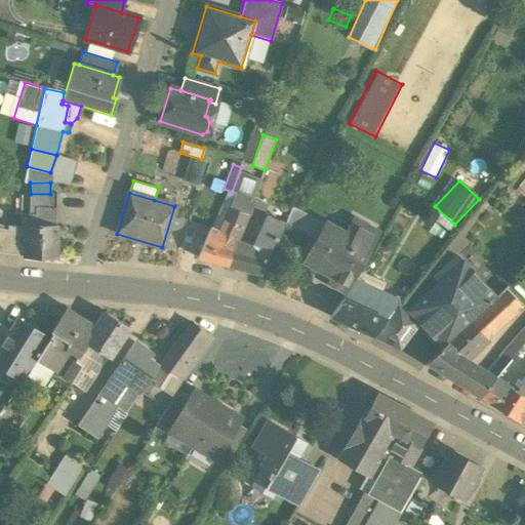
[(253,200),(235,193),(217,233),(209,229),(197,258),(227,267),(234,249),(249,215),(248,214),(253,200)]
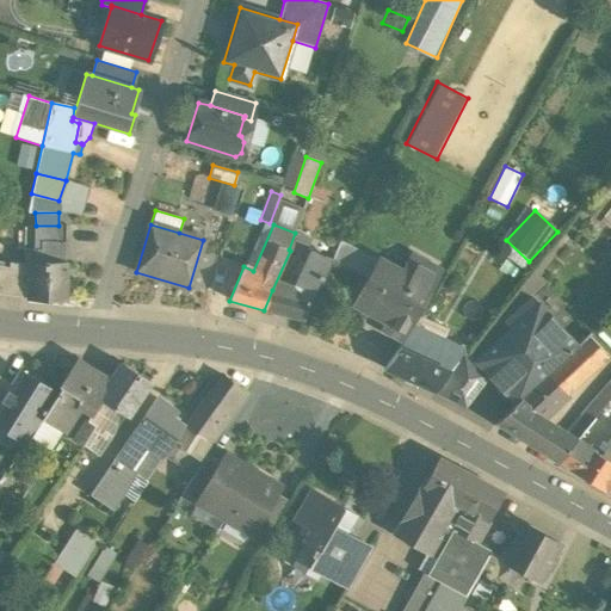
[(59,226),(36,226),(35,244),(60,244),(67,244),(67,226),(59,226)]
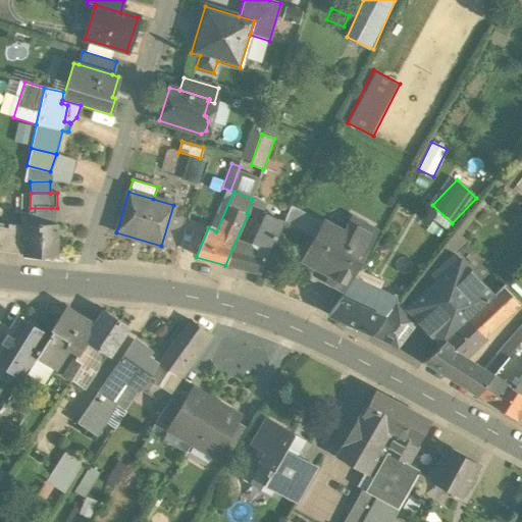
[(252,199),(247,213),(248,214),(256,217),(261,203),(252,199)]
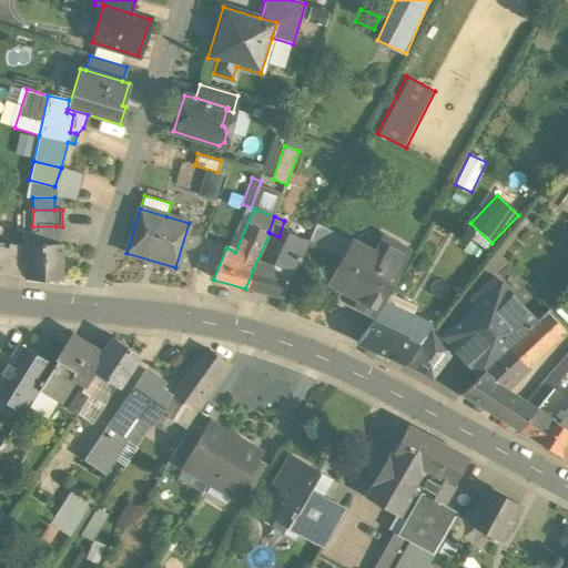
[(308,231),(288,222),(281,242),(283,243),(279,251),(296,259),(308,231)]
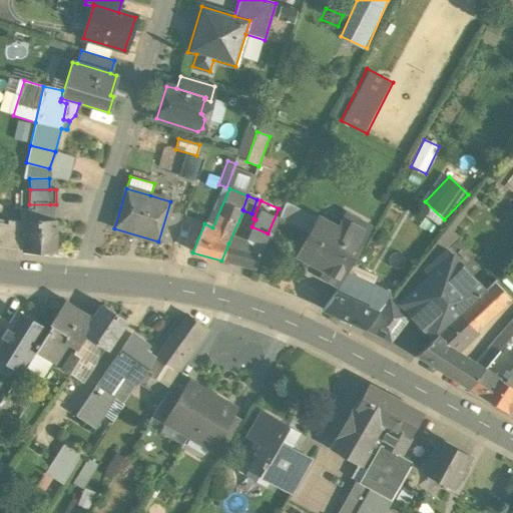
[(50,204),(29,204),(29,209),(20,209),(19,226),(23,226),(23,227),(24,227),(23,250),(56,250),(56,221),(50,221),(50,204)]
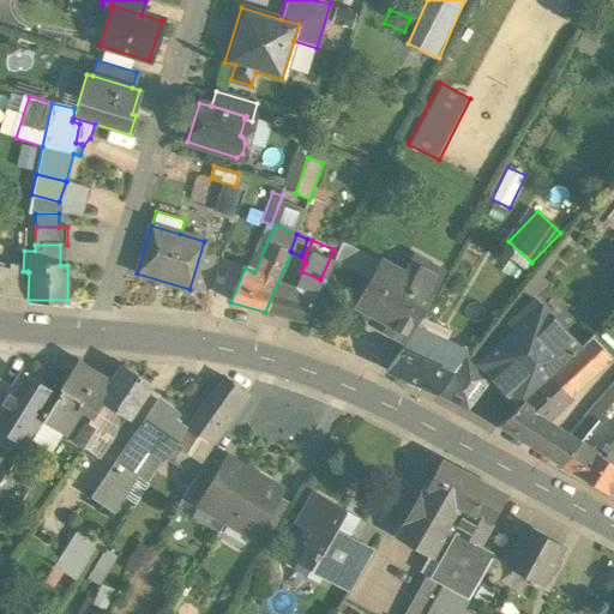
[(404,276),(380,263),(355,307),(389,325),(385,331),(407,343),(444,275),(414,258),(404,276)]
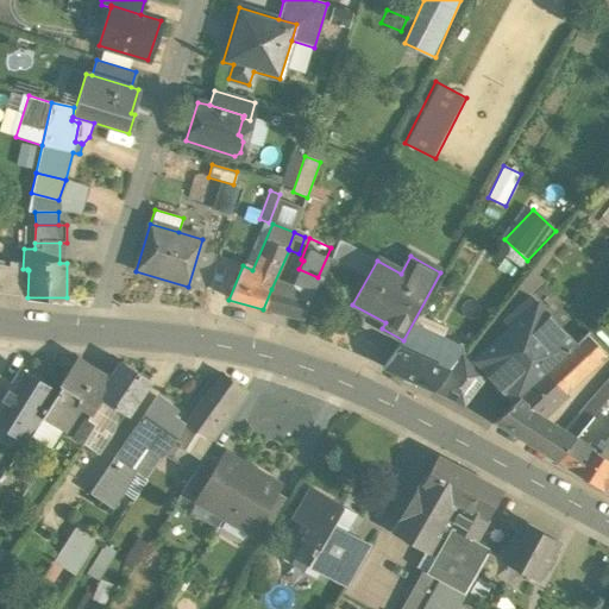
[(11,268),(0,264),(0,294),(10,295),(11,268)]
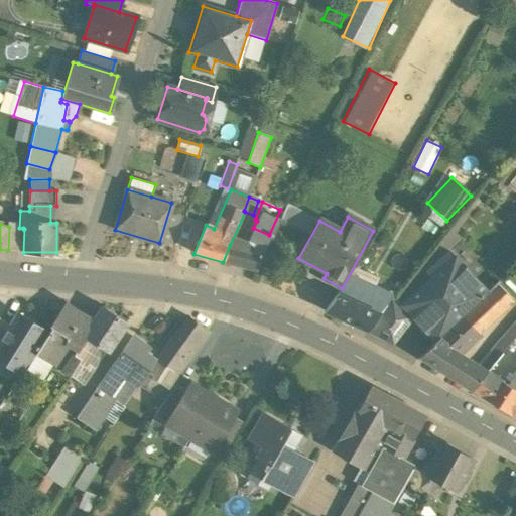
[(269,235),(253,228),(244,248),(230,245),(223,262),(254,267),(269,235)]
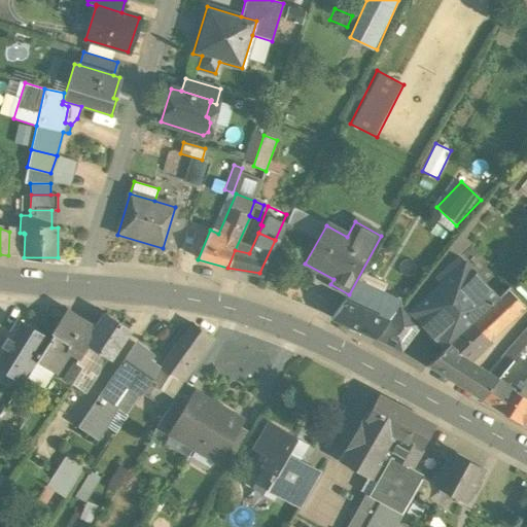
[(442,284),(411,313),(422,324),(445,349),(471,324),(497,300),(458,258),(436,279),(442,284)]
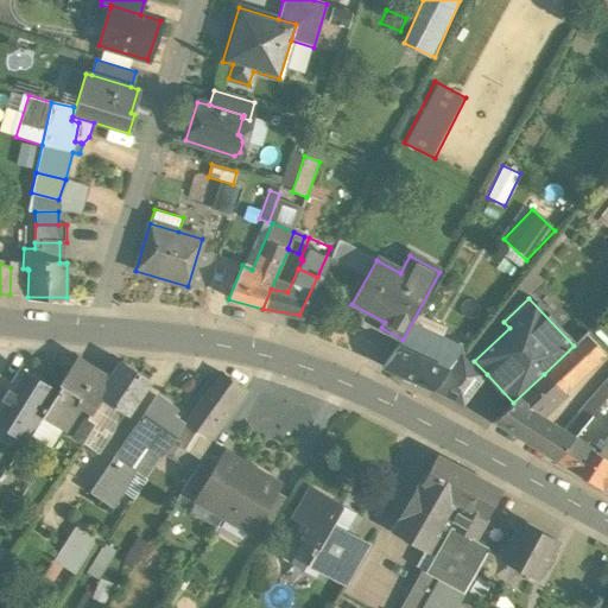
[(574,346),(544,374),(563,392),(607,352),(586,335),(574,346)]
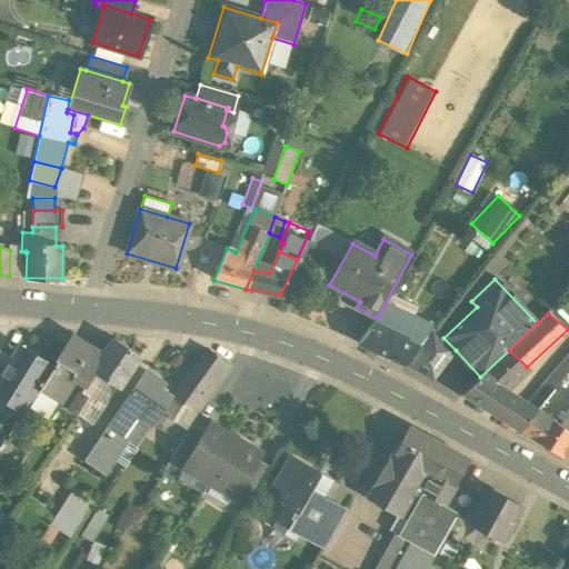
[(418,348),(371,326),(358,343),(405,366),(418,348)]
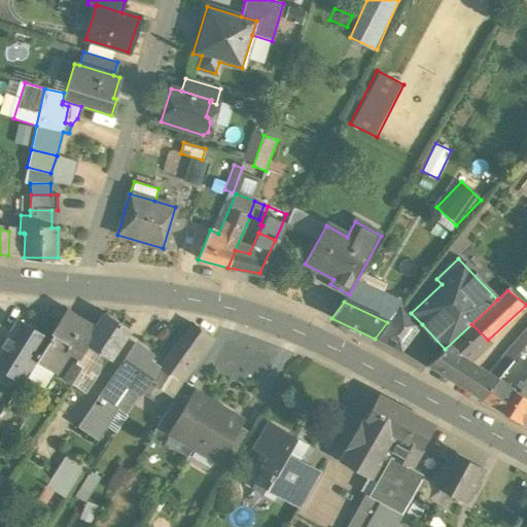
[(410,314),(398,310),(397,309),(387,322),(375,339),(400,352),(422,324),(411,313),(410,314)]
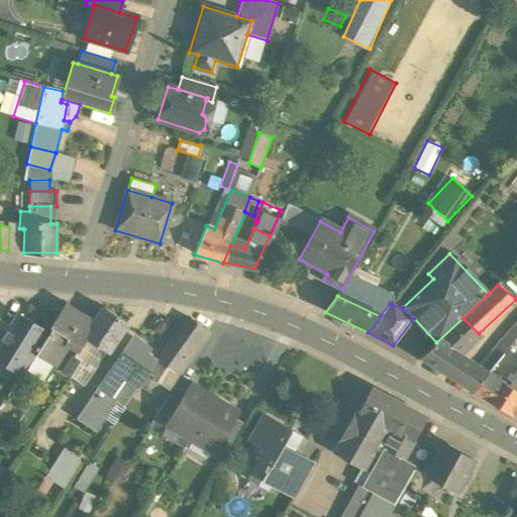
[(47,334),(35,353),(36,353),(54,365),(74,332),(83,317),(65,306),(47,334)]
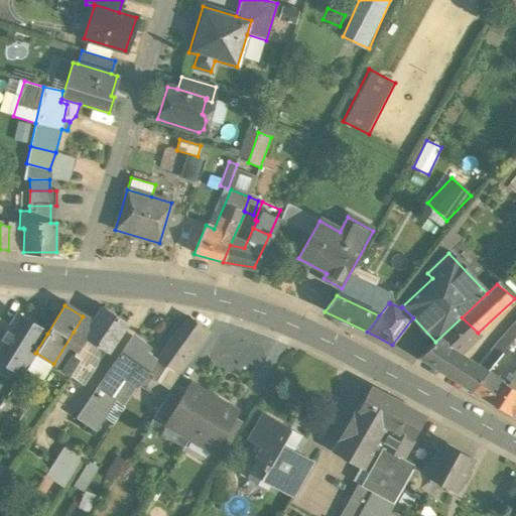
[(103,307),(83,337),(85,339),(106,352),(126,323),(103,307)]
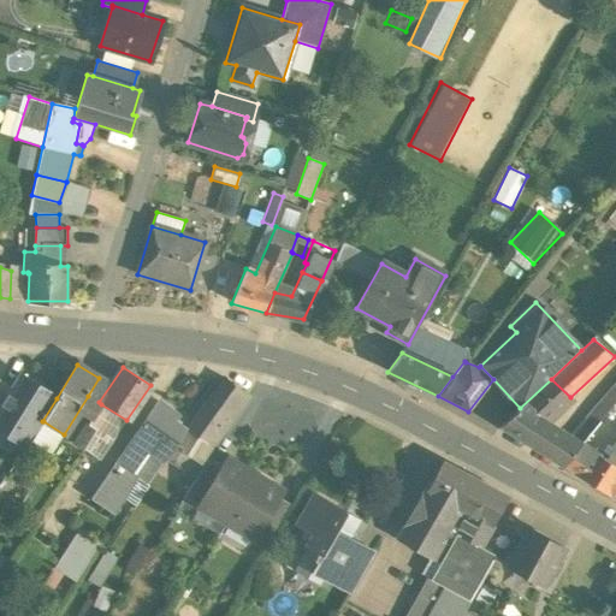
[(57,398),(21,377),(12,390),(0,409),(0,428),(28,445),(43,421),(42,421),(57,398)]
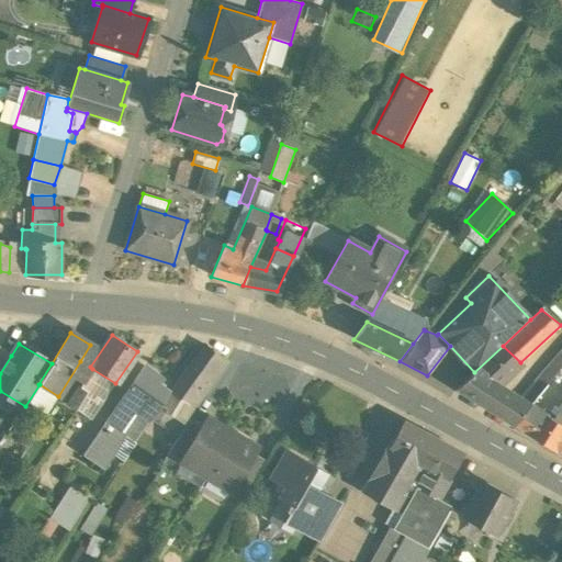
[(474,372),(454,390),(476,403),(496,385),(520,362),(503,346),(474,372)]
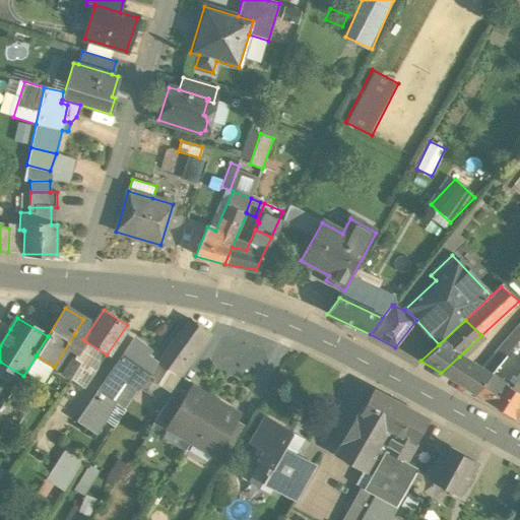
[(191,321),(159,367),(178,378),(179,379),(209,334),(191,321)]
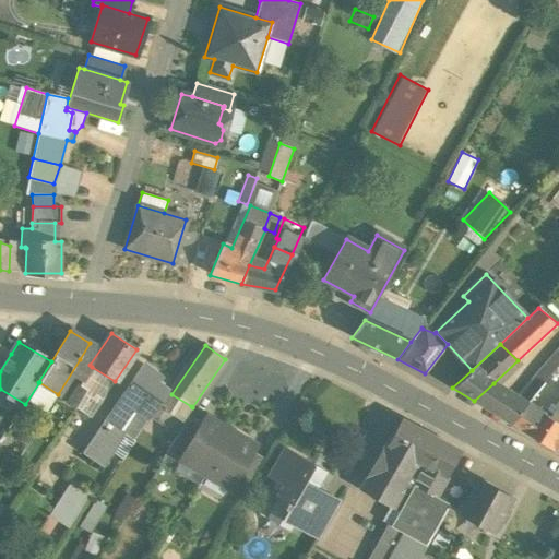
[(0,346),(0,371),(11,354),(0,346)]
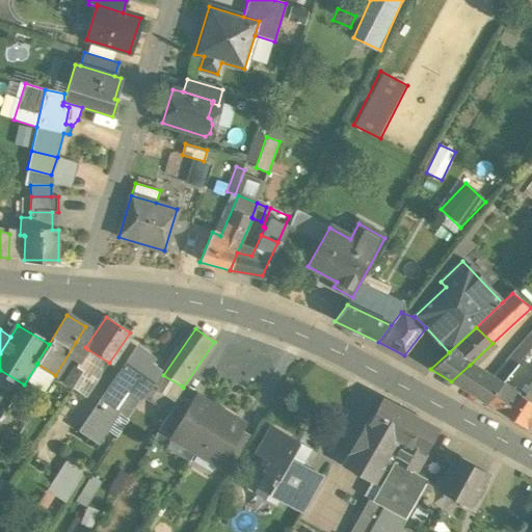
[(531,331),(504,363),(512,370),(519,364),(530,350),(530,349),(531,347),(531,331)]
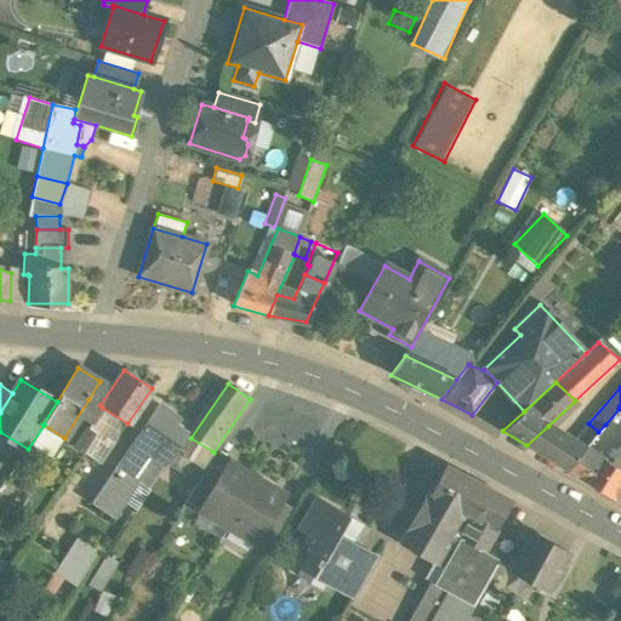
[(127,423),(102,408),(89,429),(96,434),(93,439),(110,450),(127,423)]
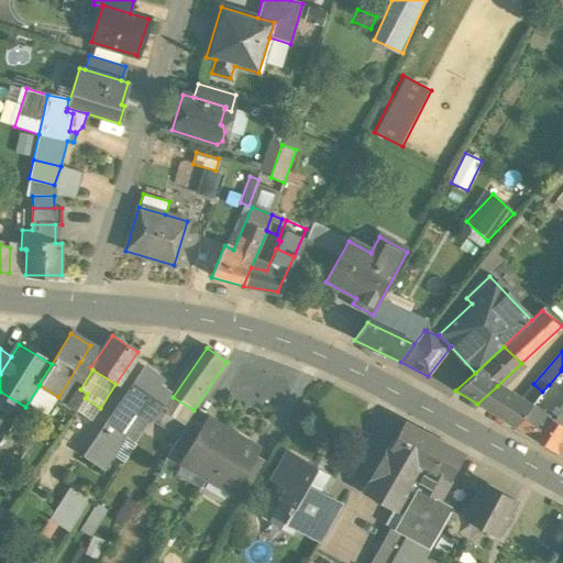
[(562,372),(561,370),(561,371),(549,385),(562,397),(562,372)]
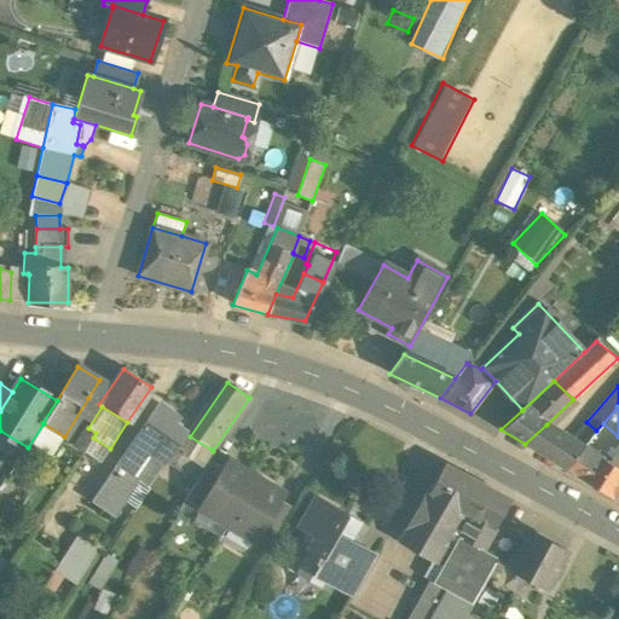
[(154,410),(133,441),(161,460),(181,429),(167,420),(168,418),(160,412),(158,414),(154,410)]
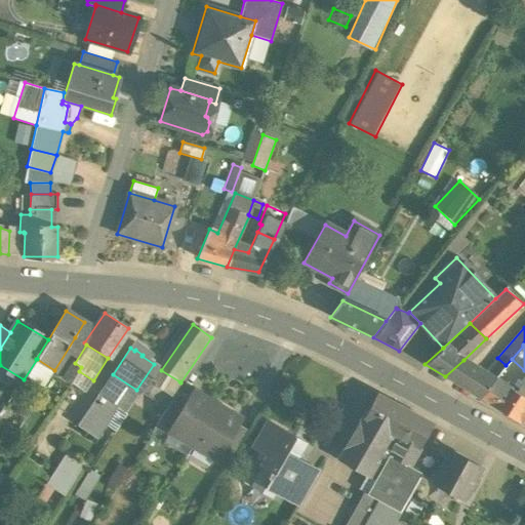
[(459,386),(477,367),(463,360),(445,376),(459,386)]
